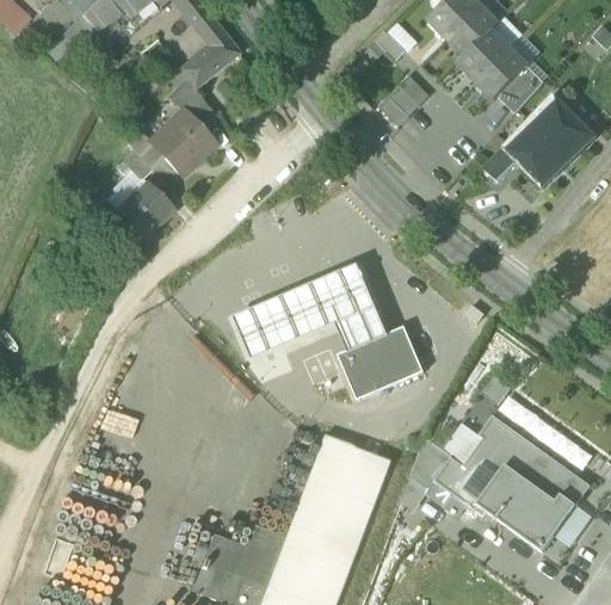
[(0,0),(0,17),(17,32),(31,17),(11,0),(0,0)]
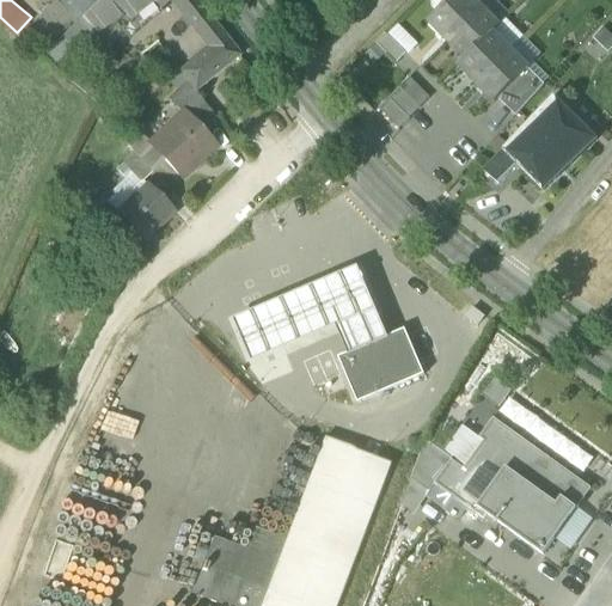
[(61,35),(74,20),(55,0),(53,0),(26,24),(49,47),(61,35)]
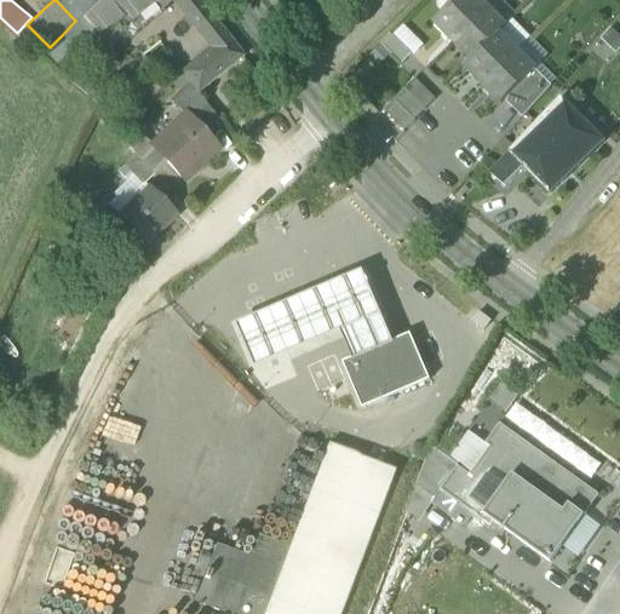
[(56,0),(75,21),(82,12),(96,0),(56,0)]
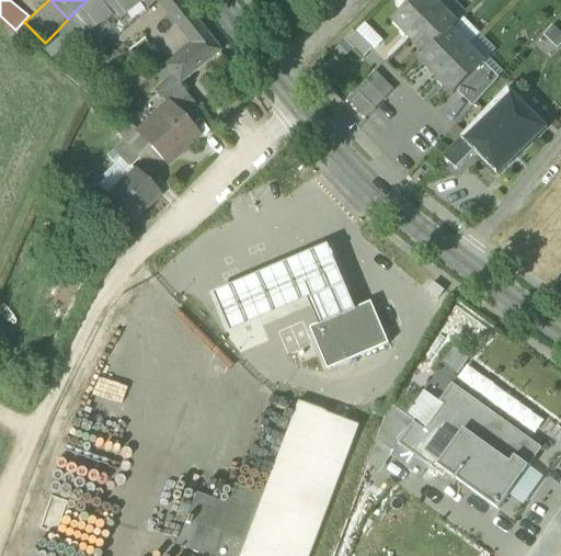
[(102,14),(111,8),(104,0),(88,0),(73,13),(87,27),(88,26),(102,14)]
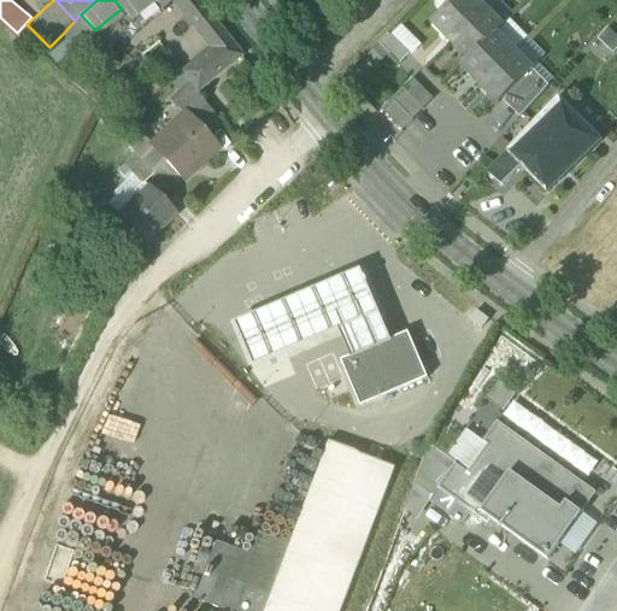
[(159,7),(153,0),(130,18),(122,9),(112,16),(116,21),(124,30),(127,34),(159,7)]
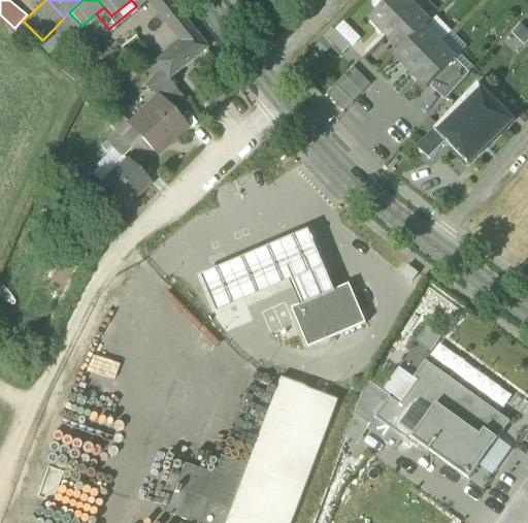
[(98,0),(104,7),(111,15),(131,0),(98,0)]
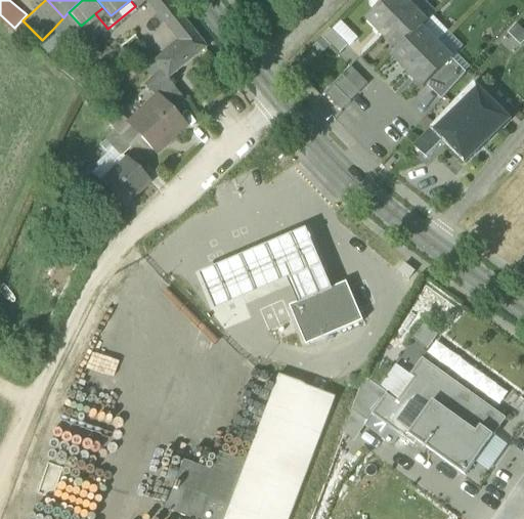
[(156,11),(169,1),(168,0),(147,0),(156,11)]
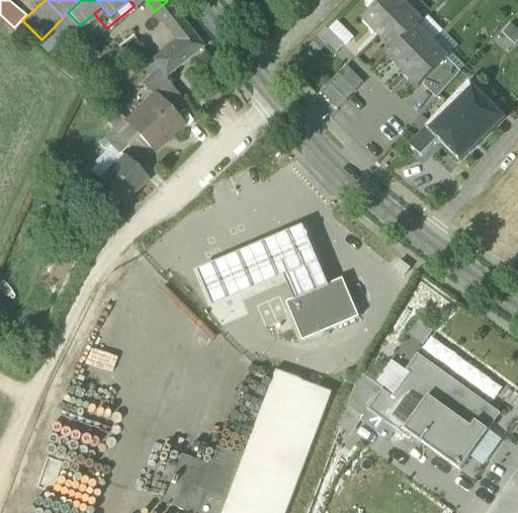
[(378,0),(363,16),(378,32),(408,4),(404,0),(378,0)]
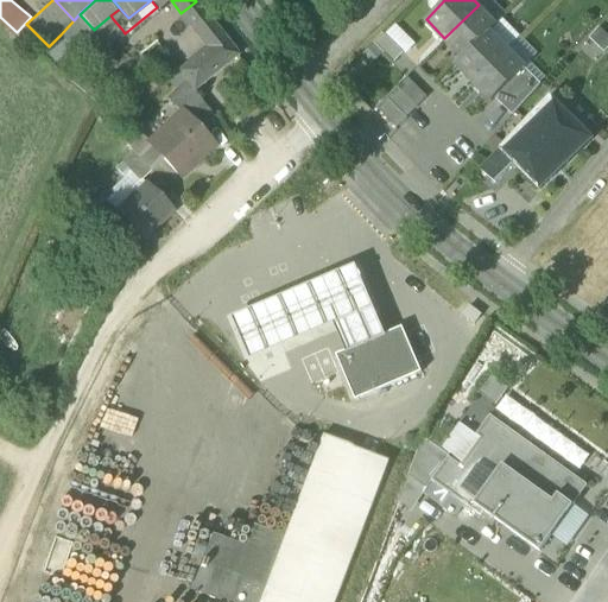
[(506,13),(494,0),(483,0),(479,5),(496,23),(502,16),(506,13)]
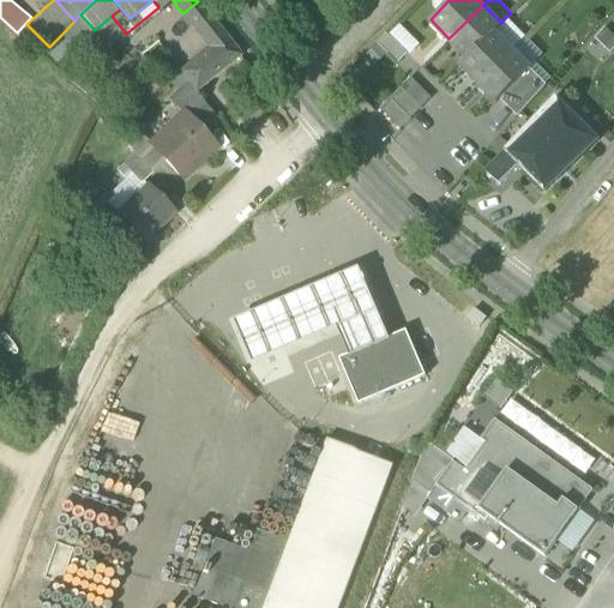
[(180,70),(194,89),(239,53),(198,1),(182,13),(186,17),(209,46),(180,70)]
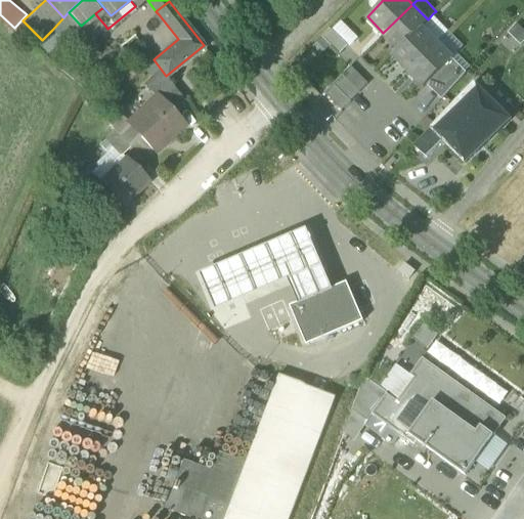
[(428,19),(412,4),(383,33),(398,48),(422,25),(428,19)]
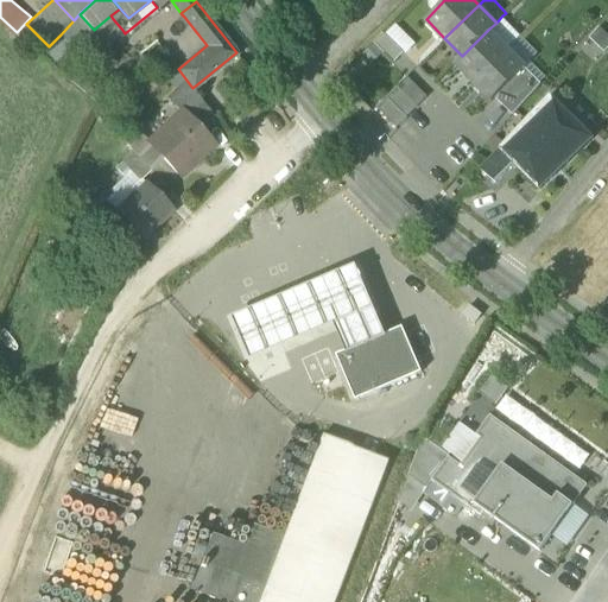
[(94,30),(80,14),(74,20),(61,35),(70,46),(94,30)]
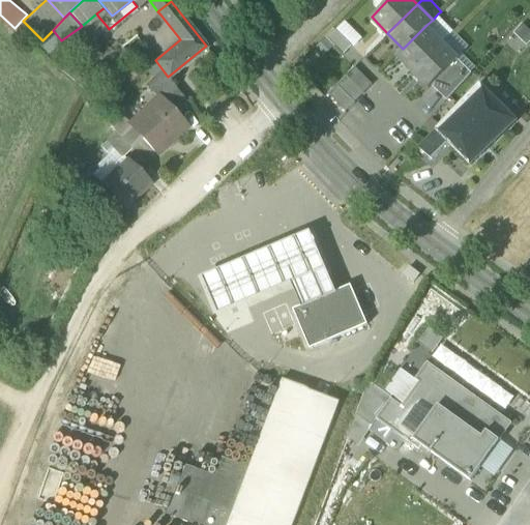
[(96,13),(83,25),(86,29),(99,18),(96,13)]
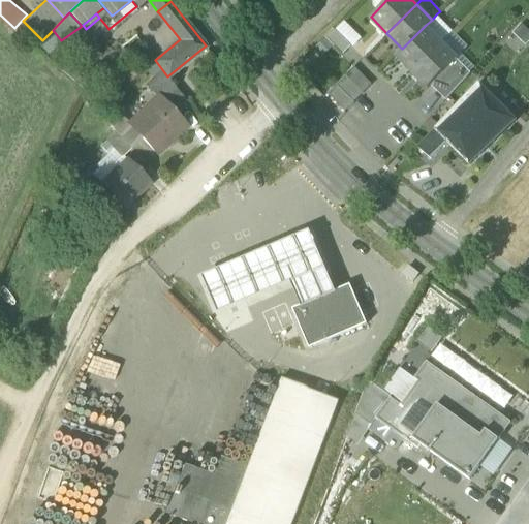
[(426,25),(441,41),(454,30),(437,13),(432,20),(426,25)]
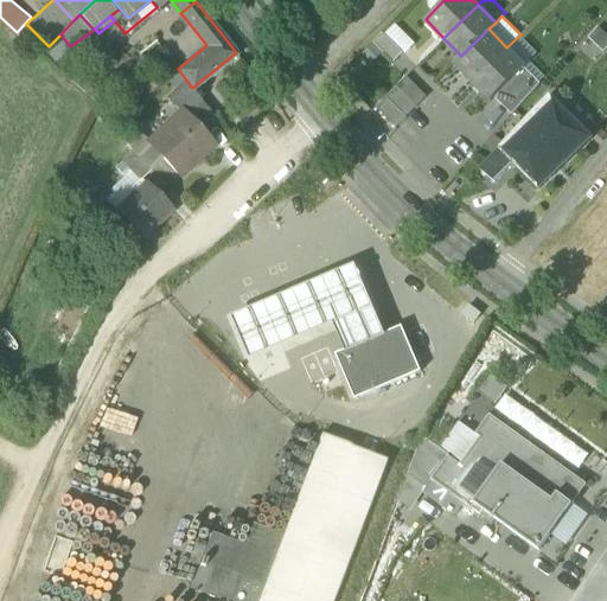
[(114,20),(98,33),(106,43),(122,30),(114,20)]
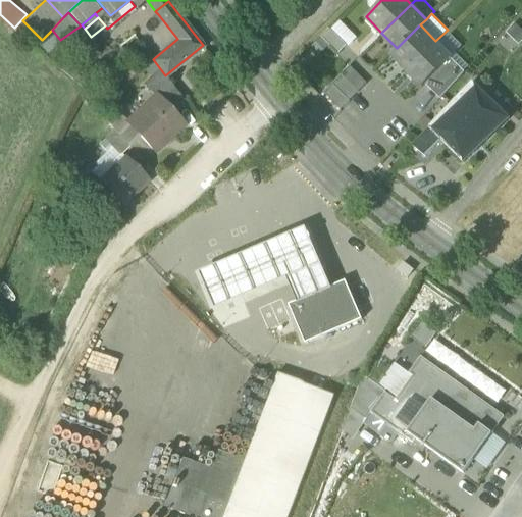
[(340,18),(330,28),(347,43),(348,44),(357,35),(340,18)]
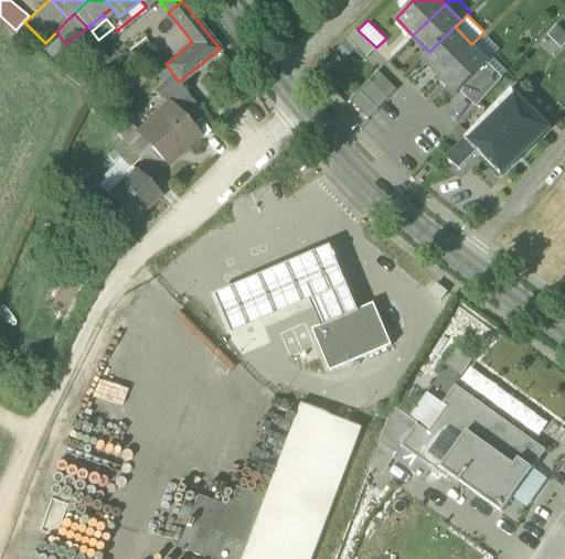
[(564,43),(564,30),(557,23),(547,33),(562,46),(564,43)]
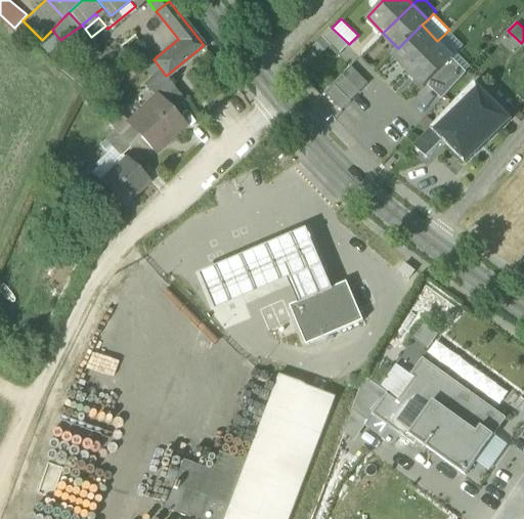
[(437,41),(422,25),(398,48),(392,53),(408,70),(437,41)]
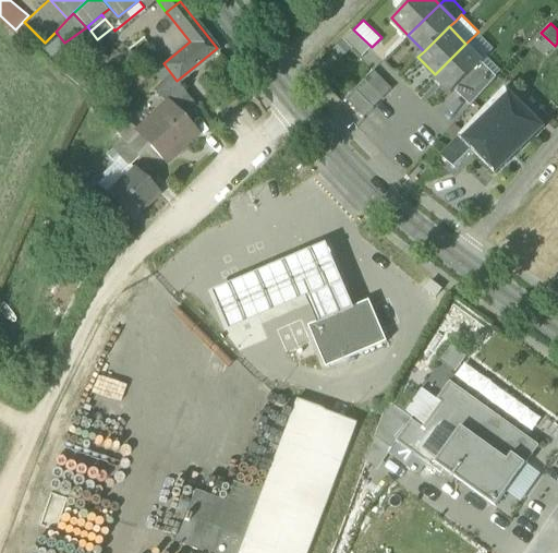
[(342,37),(362,56),(371,46),(353,29),(352,28),(342,37)]
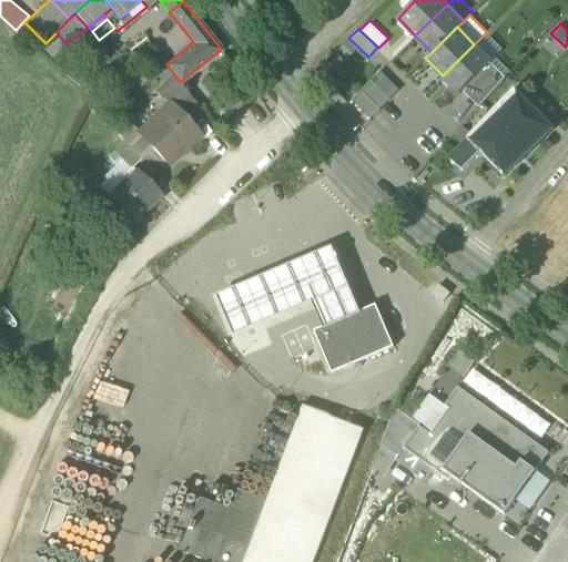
[(49,59),(66,43),(57,32),(46,43),(39,50),(49,59)]
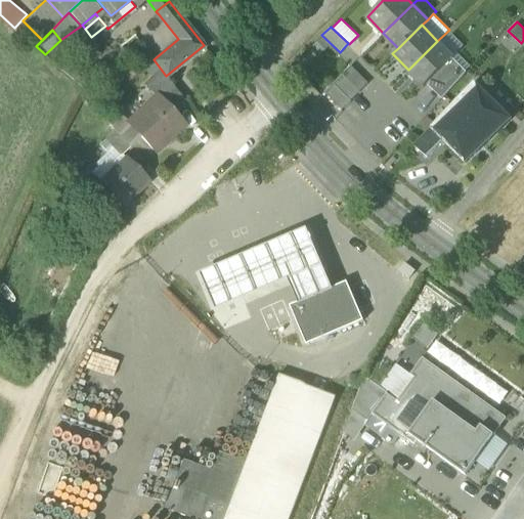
[(464,44),(449,30),(437,41),(451,55),(456,51),(464,44)]
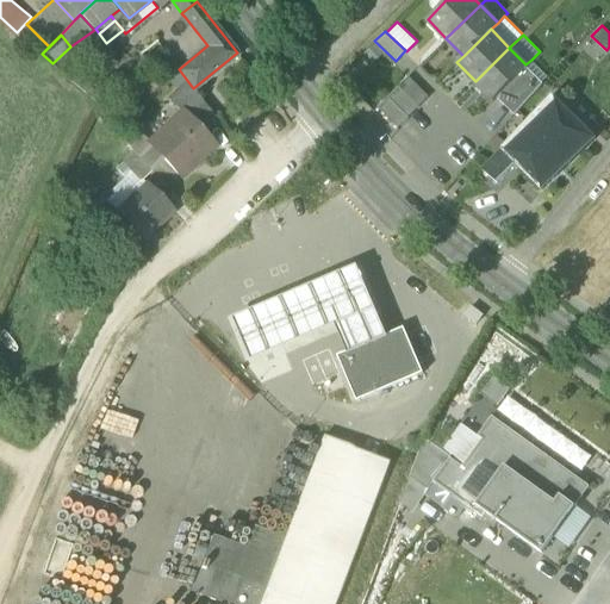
[(526,64),(509,48),(475,81),(493,100),(497,97),(528,67),(526,64)]
